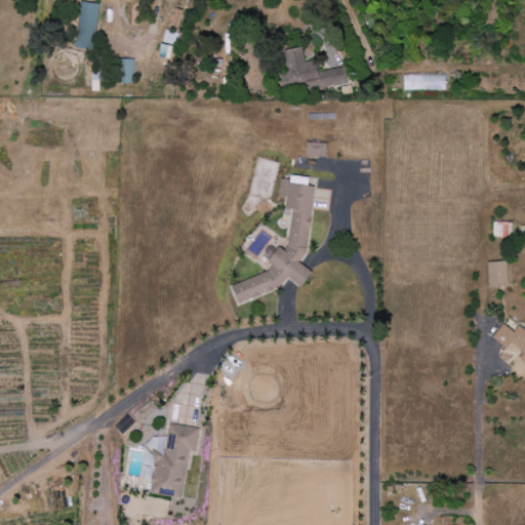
[(75,48),(93,50),(98,4),(79,2),(75,48)]
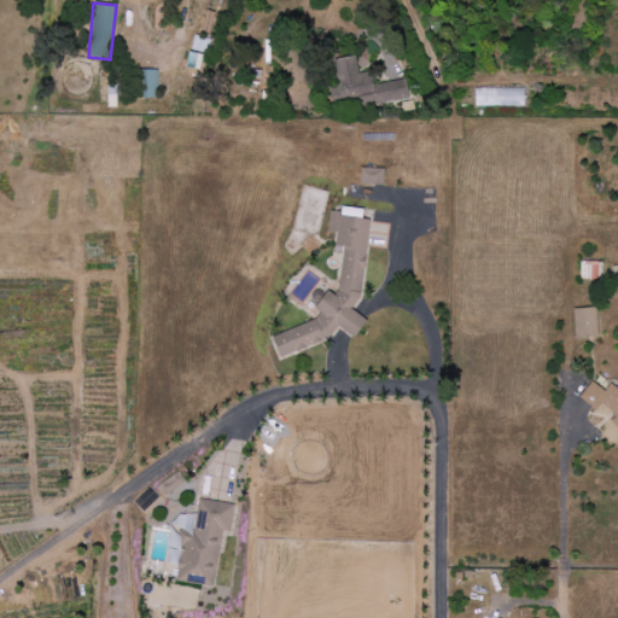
[(209,39),(194,35),(191,50),(205,54),(209,39)]
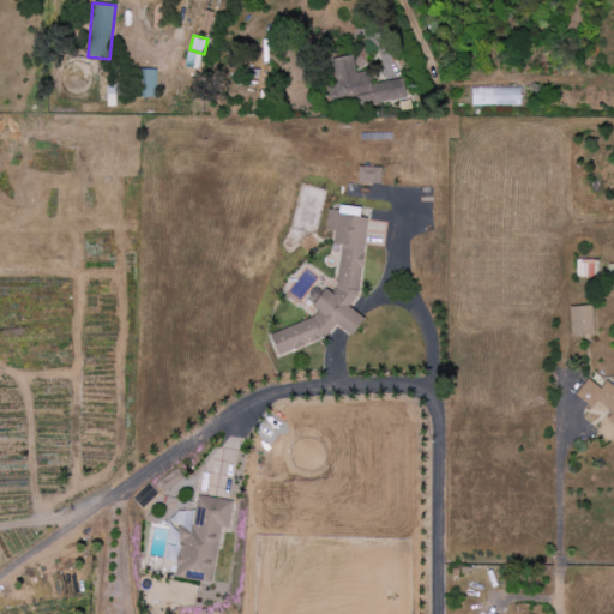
[(185,66),(196,68),(199,54),(187,52),(185,66)]
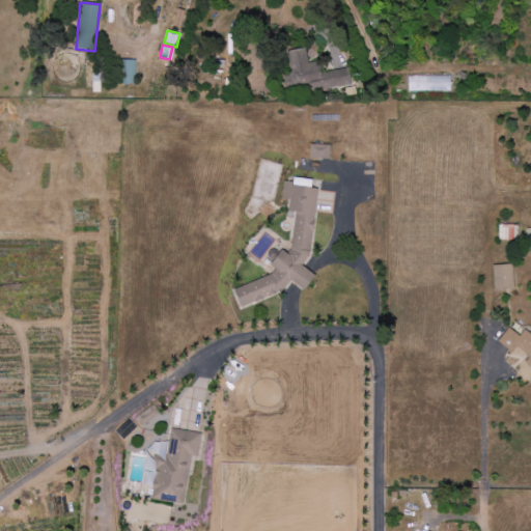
[(348,68),(322,73),(319,61),(308,63),(306,48),(289,50),(292,71),(283,73),(285,90),(310,87),(311,92),(351,85),(348,68)]
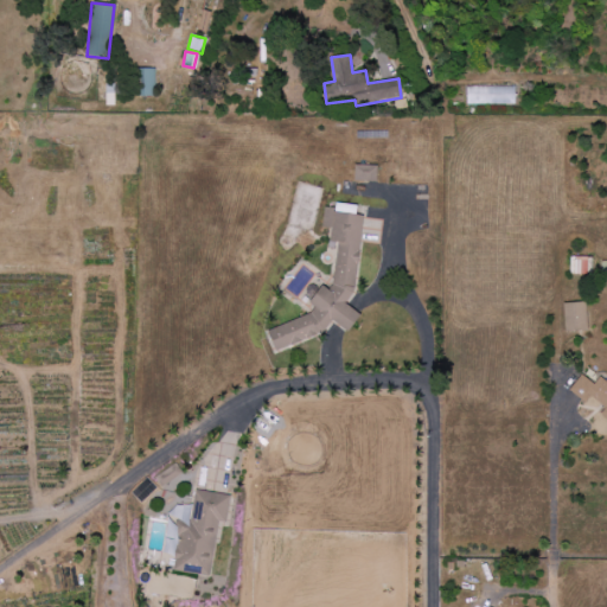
[(139,96),(154,96),(154,69),(139,69),(139,96)]
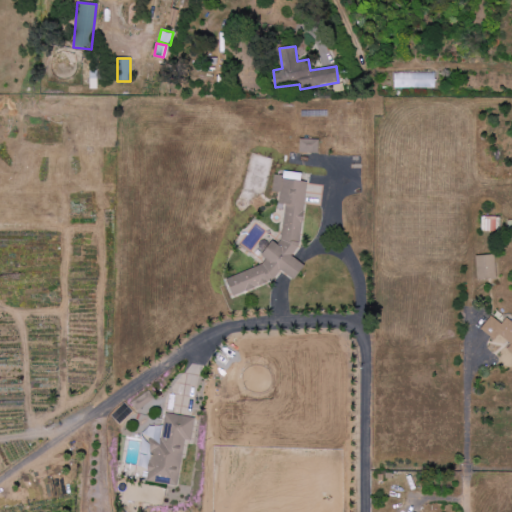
[(434,87),(434,72),(393,73),(393,88),(434,87)]
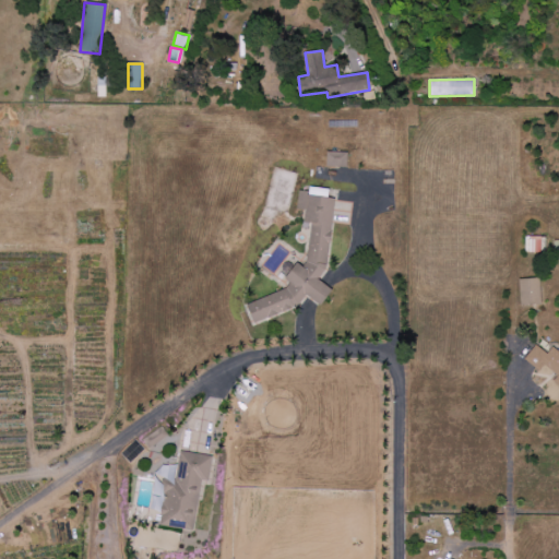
[(347,167),(347,152),(326,152),(325,166),(347,167)]
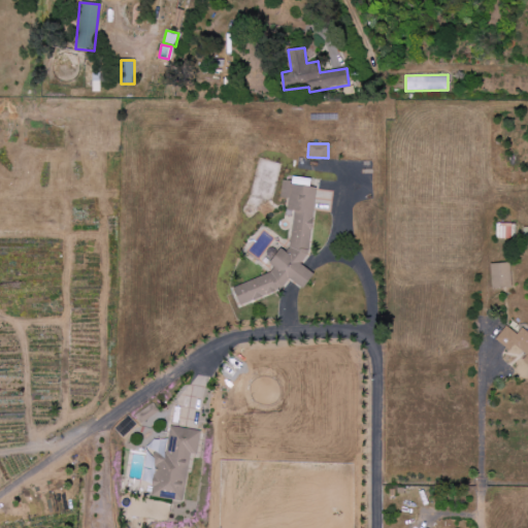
[(306,266),(316,187),(309,187),(310,178),(292,175),(291,180),(282,179),(279,197),(288,198),(287,209),(294,210),(289,251),(276,249),(273,269),(274,270),(232,288),(239,305),(291,284),(307,286),(309,269),(308,266),(306,266)]
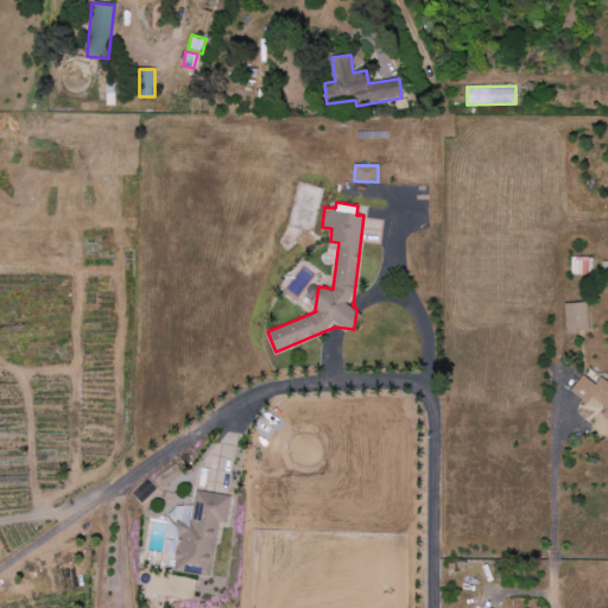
[(587,302),(564,303),(565,331),(588,330),(587,302)]
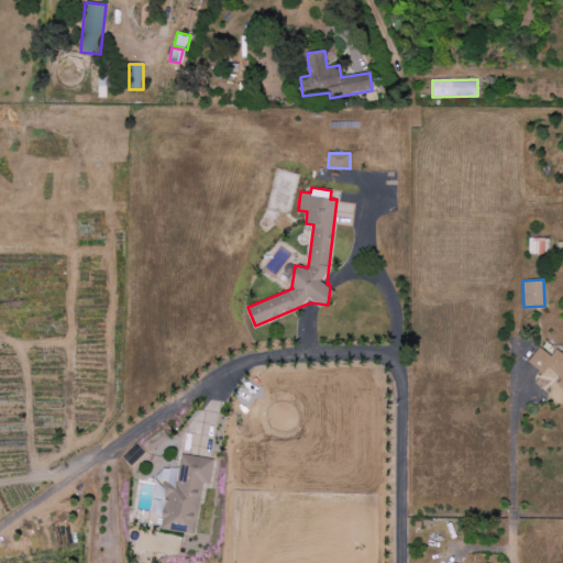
[(562,354),(556,349),(550,356),(540,346),(527,362),(553,383),(554,382),(562,388),(562,354)]
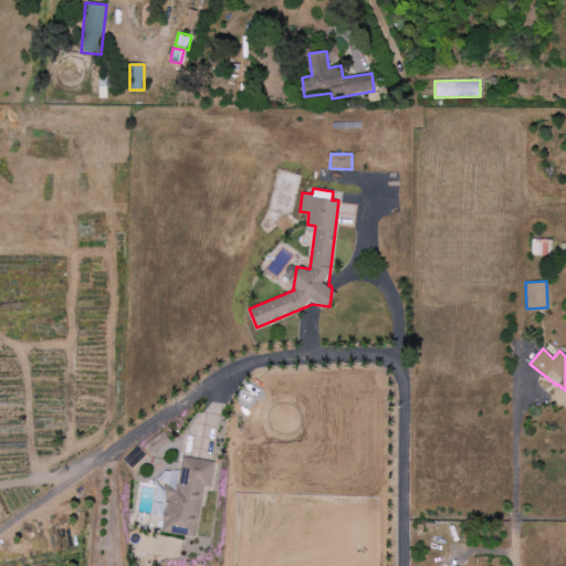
[(202,486),(211,488),(215,462),(181,457),(178,475),(167,474),(159,532),(196,537),(202,486)]
